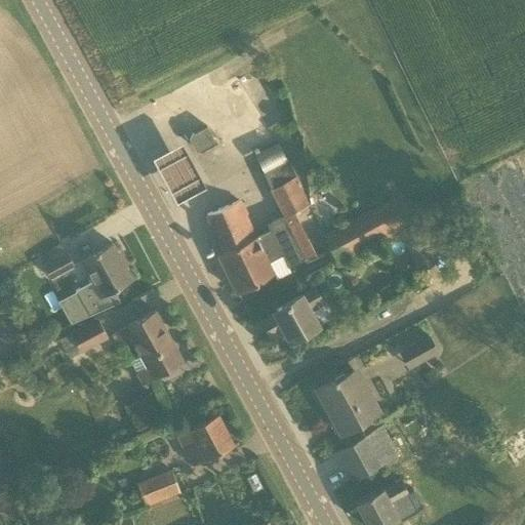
[(200,150),(215,142),(207,126),(192,134),(190,138),(196,149),(200,150)]
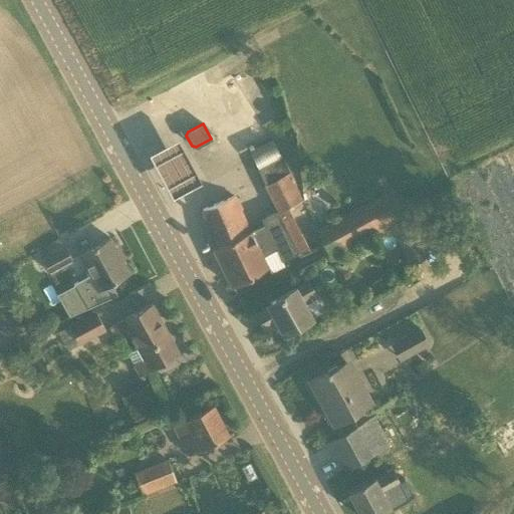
[(173,130),(144,146),(168,189),(196,174),(173,130)]
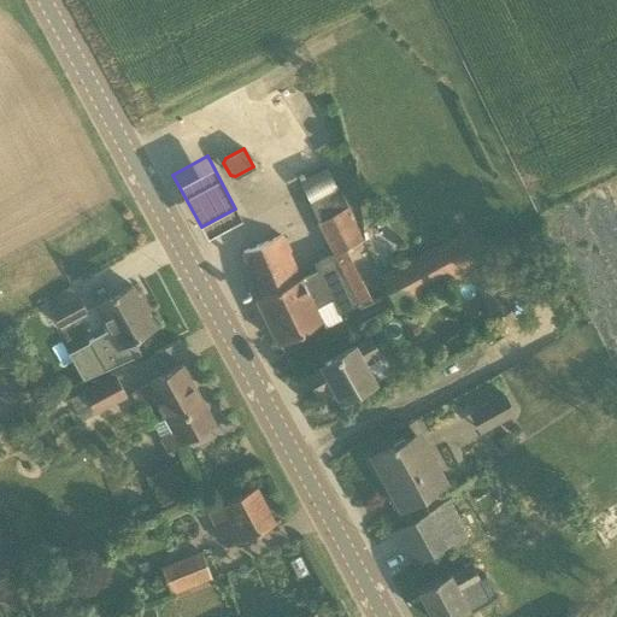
[(348,209),(338,189),(309,204),(318,222),(317,223),(331,254),(313,263),(317,271),(301,280),(280,236),(242,251),(262,297),(256,299),(277,345),(322,321),(316,309),(331,300),(339,315),(370,300),(345,248),(364,240),(350,207),(348,209)]
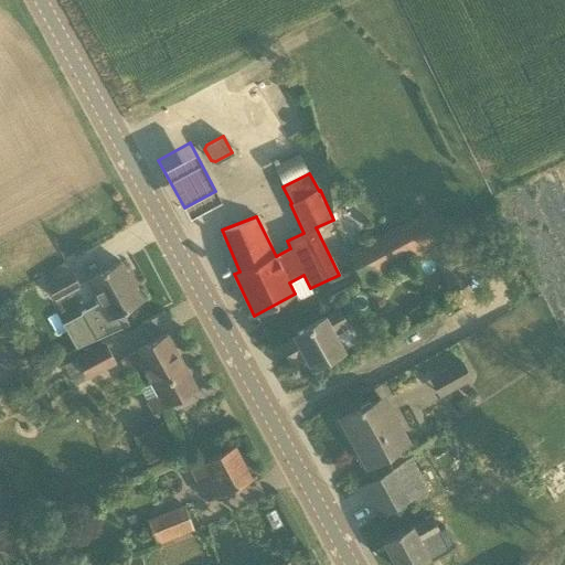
[(363,283),(444,240),(429,211),(348,254),(363,283)]
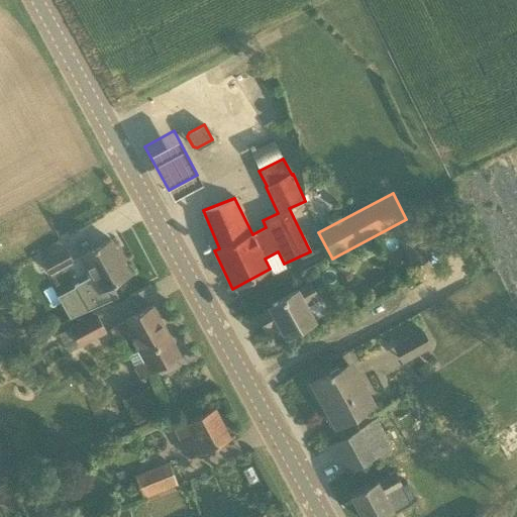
[(451,209),(437,214),(441,225),(455,220),(451,209)]
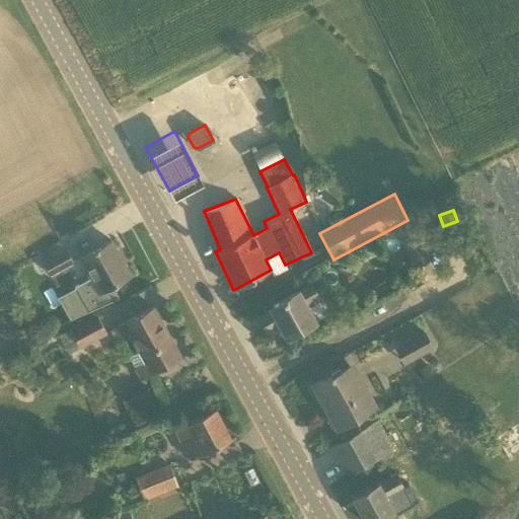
[(415,267),(432,257),(413,223),(396,232),(415,267)]
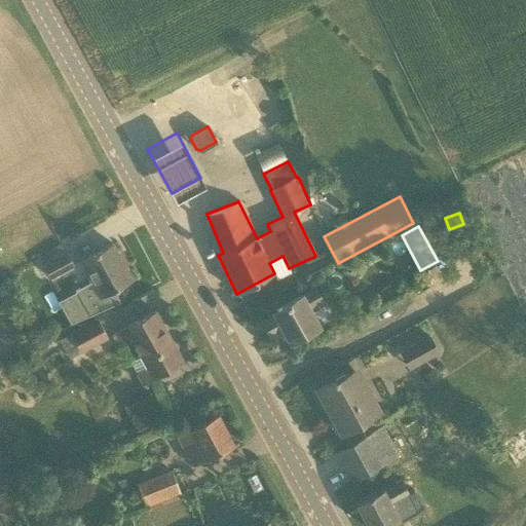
[(79,262),(99,298),(132,279),(112,243),(79,262)]
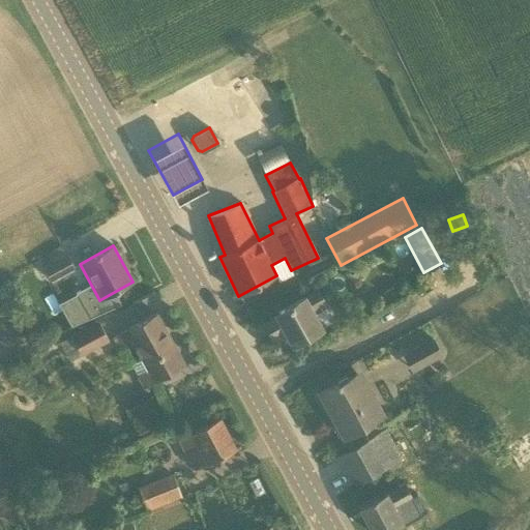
[(52,282),(76,268),(67,255),(43,268),(52,282)]
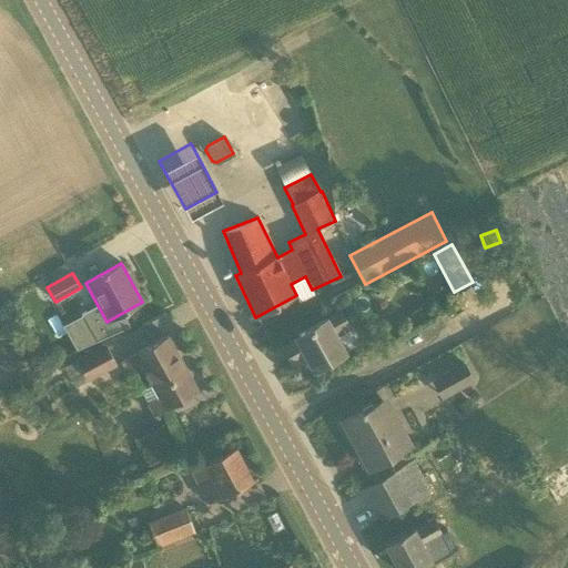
[(350,325),(342,311),(326,320),(325,317),(294,335),(295,337),(282,344),(292,362),(305,355),(313,368),(346,351),(336,333),(350,325)]
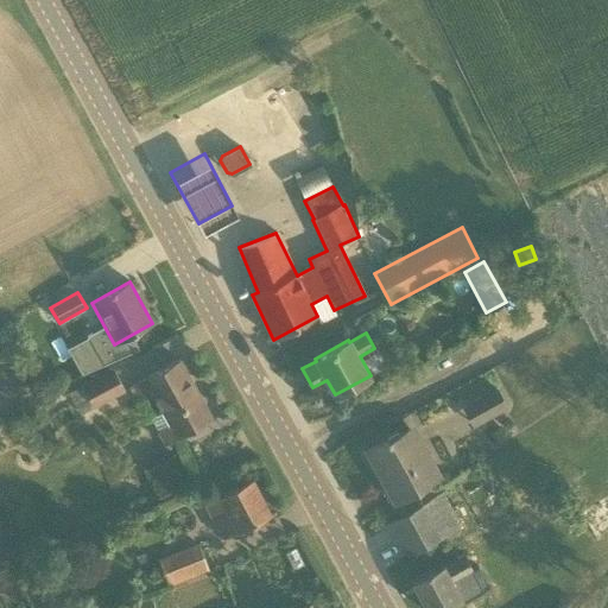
[(211,418),(178,359),(144,379),(159,410),(147,417),(164,444),(211,418)]
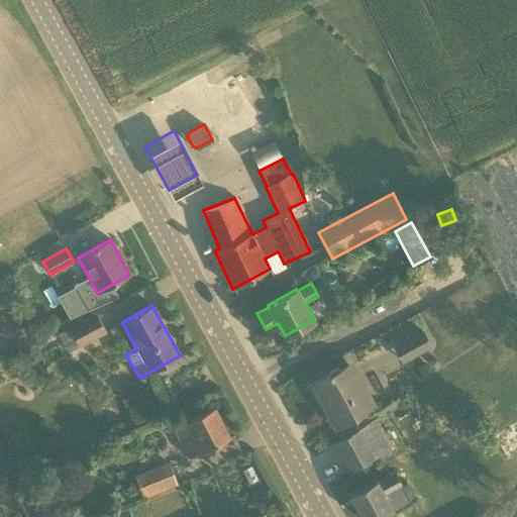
[(69,351),(105,331),(96,314),(60,334),(69,351)]
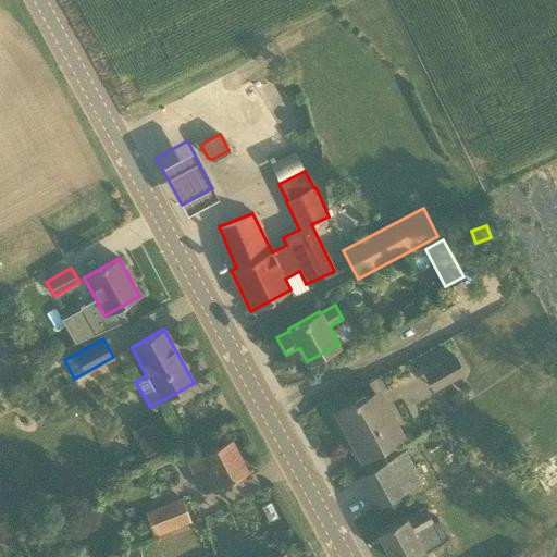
[(445,384),(465,373),(455,356),(435,367),(445,384)]
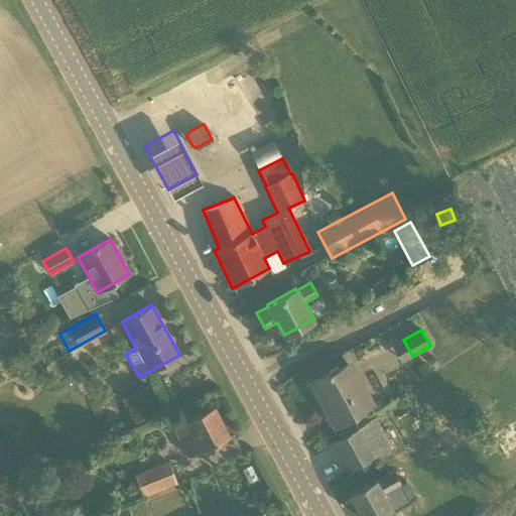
[(356,380),(348,366),(332,374),(330,372),(310,382),(334,424),(372,403),(358,378),(356,380)]
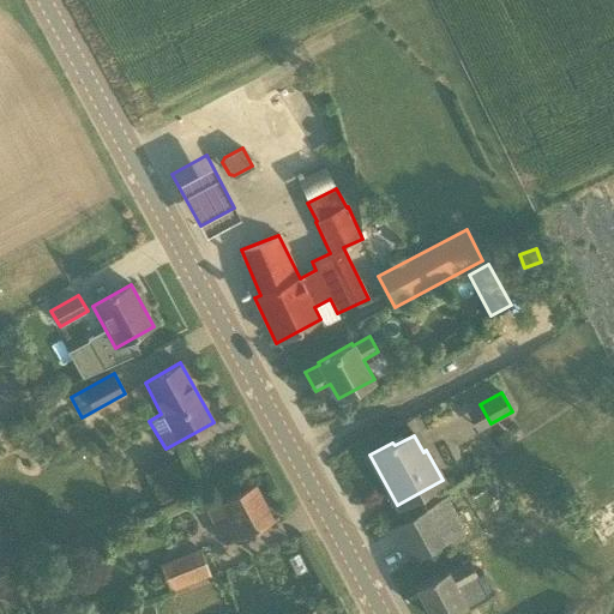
[(157,501),(188,485),(174,457),(143,474),(157,501)]
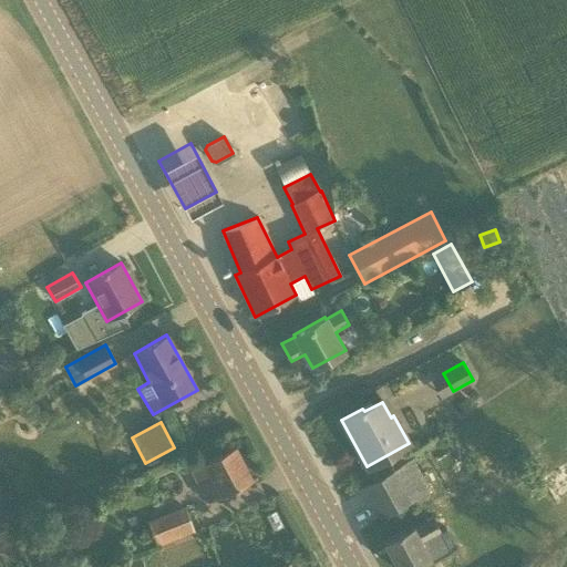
[(223,496),(251,480),(235,446),(199,467),(207,482),(198,486),(207,503),(222,495),(223,496)]
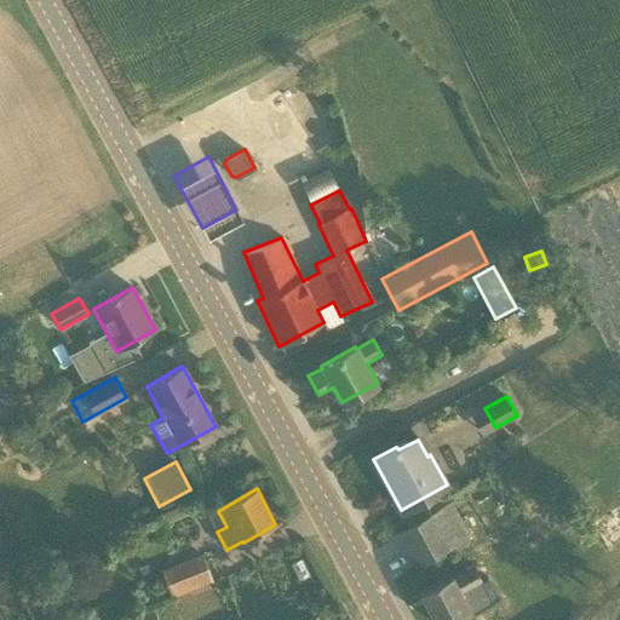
[(451,505),(401,532),(419,564),(468,538),(451,505)]
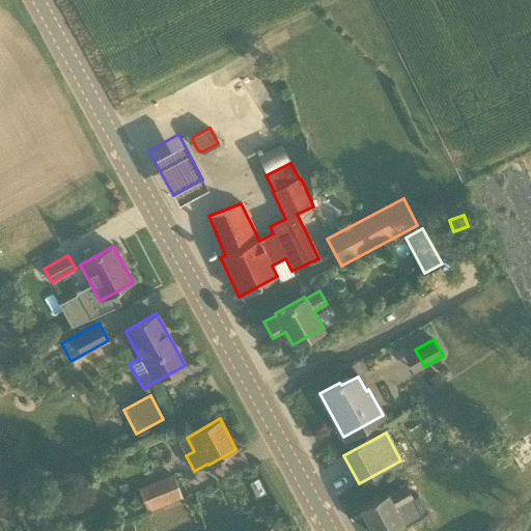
[(146,510),(180,498),(172,475),(138,488),(146,510)]
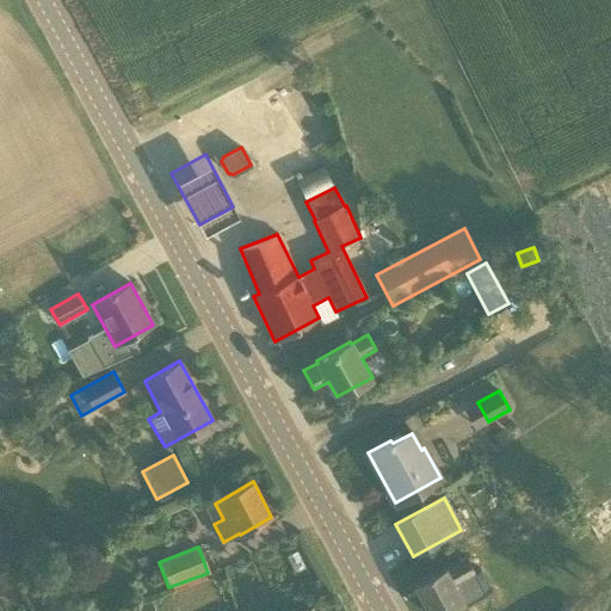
[(414,584),(429,610),(448,610),(485,591),(476,575),(476,574),(467,556),(414,584)]
